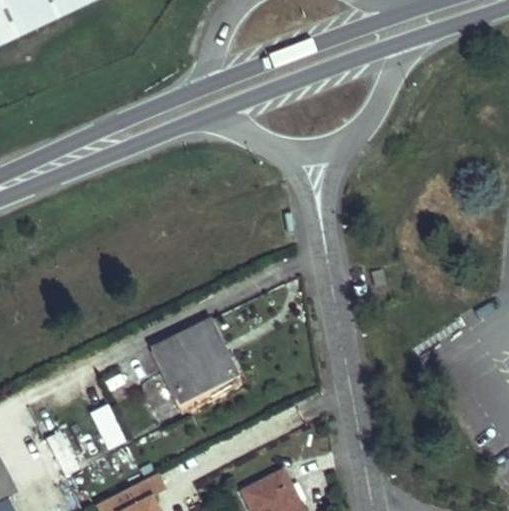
[(0,0),(0,46),(98,0),(0,0)]
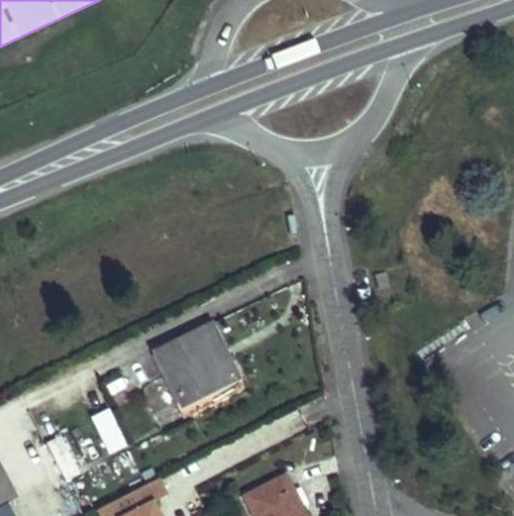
[(153,363),(175,402),(232,373),(211,332),(153,363)]
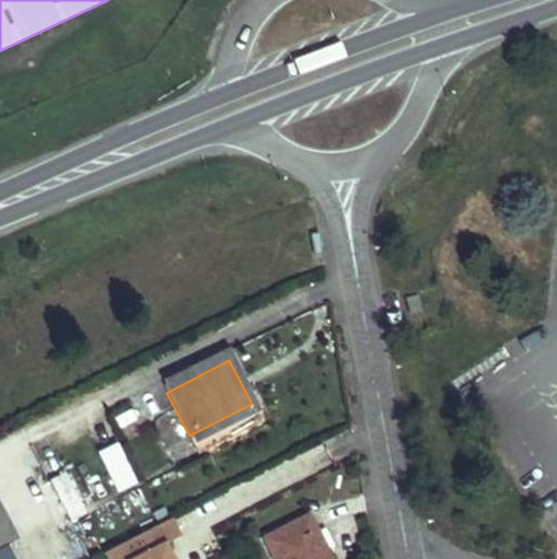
[(189,435),(198,453),(260,420),(252,404),(189,435)]
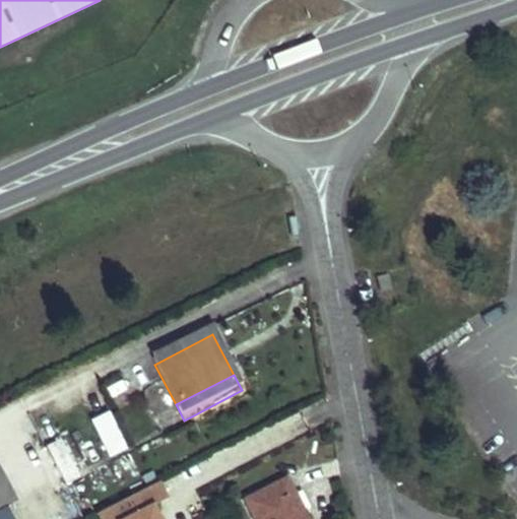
[(111,410),(91,418),(109,457),(128,448),(111,410)]
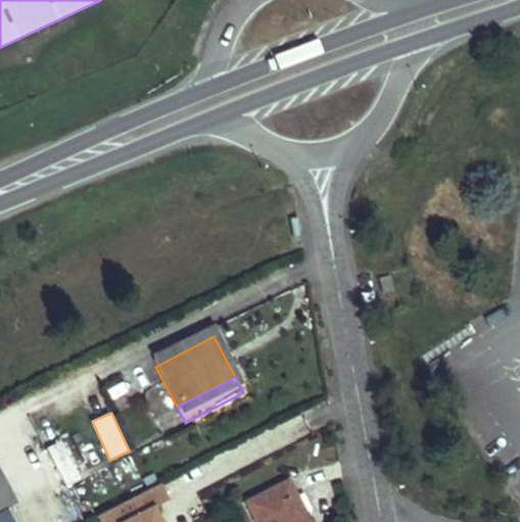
[(56,492),(84,478),(62,439),(35,454),(56,492)]
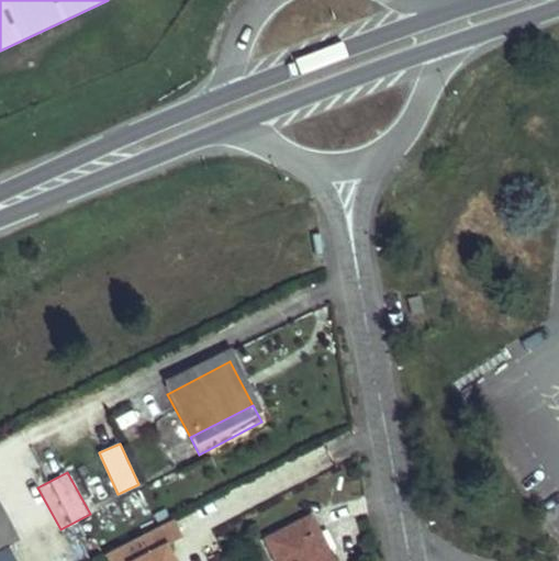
[(2,502),(0,502),(0,551),(21,541),(2,502)]
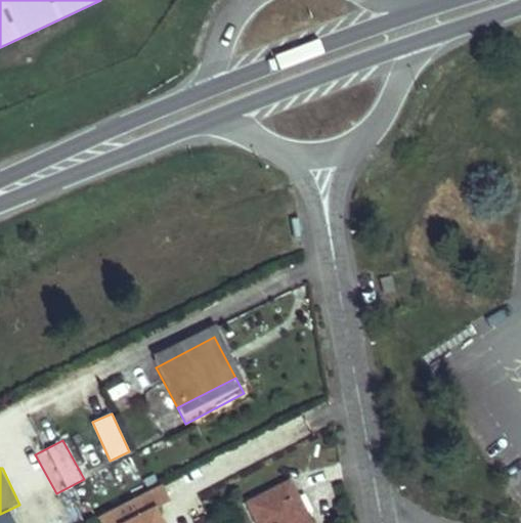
[(165,522),(158,507),(170,502),(162,483),(96,514),(100,522),(165,522)]
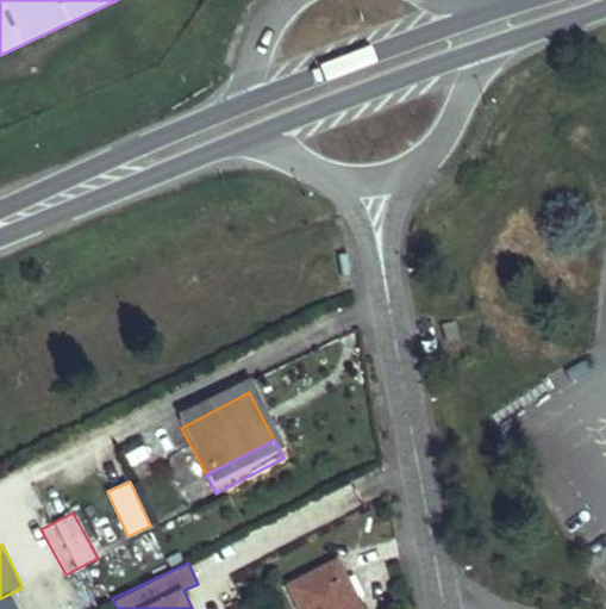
[(351,608),(330,564),(291,583),(303,608),(351,608)]
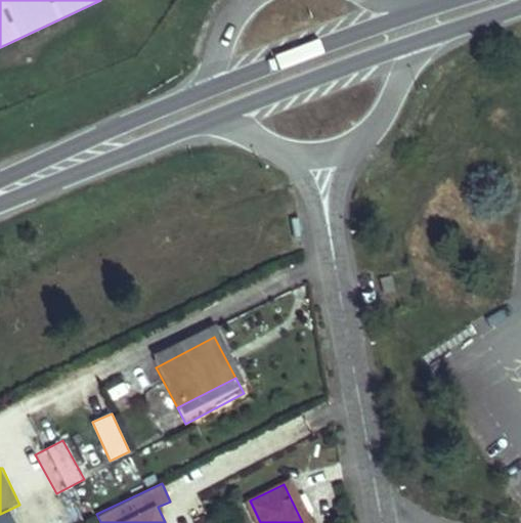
All buildings are outlined.
